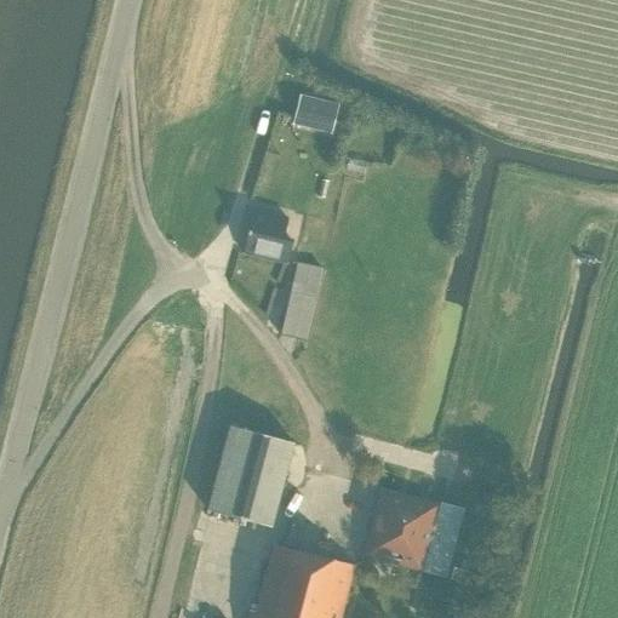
[(333,132),(341,102),(302,93),(295,124),(333,132)]
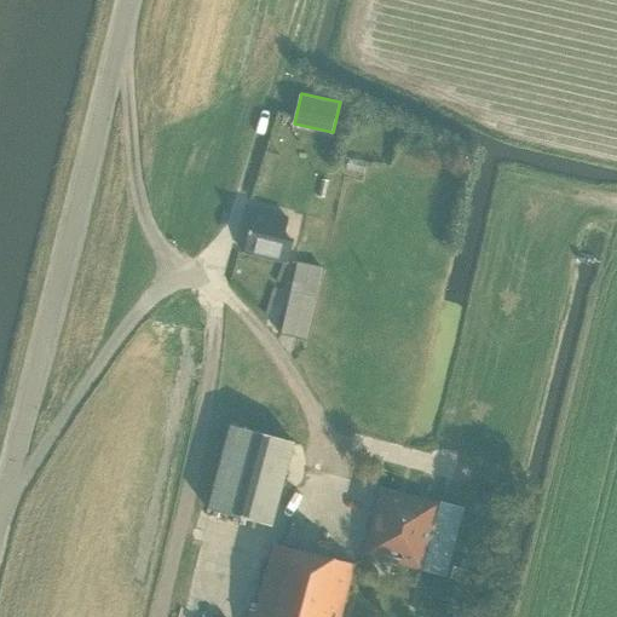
[(286,237),(290,217),(254,208),(243,253),(264,258),(288,263),(293,238),(286,237)]
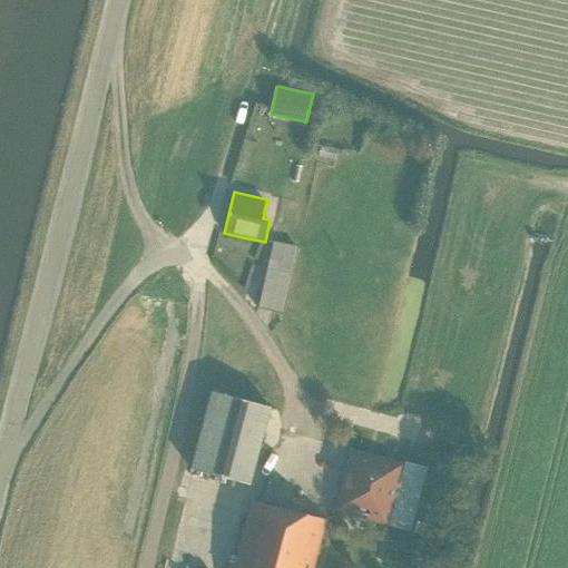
[(260,306),(283,311),(299,245),(274,240),(260,306)]
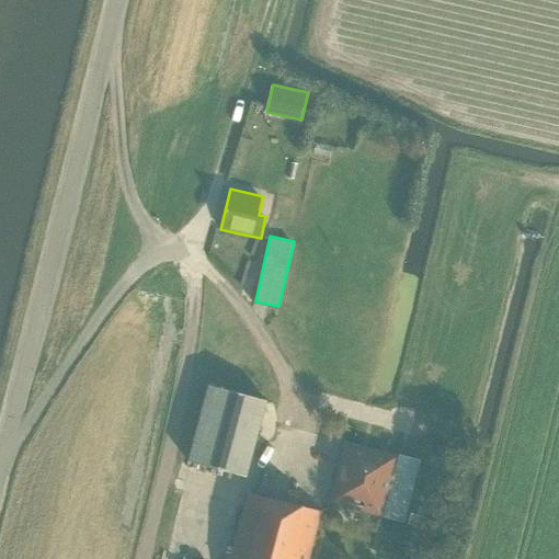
[(248,476),(266,399),(208,384),(189,460),(248,476)]
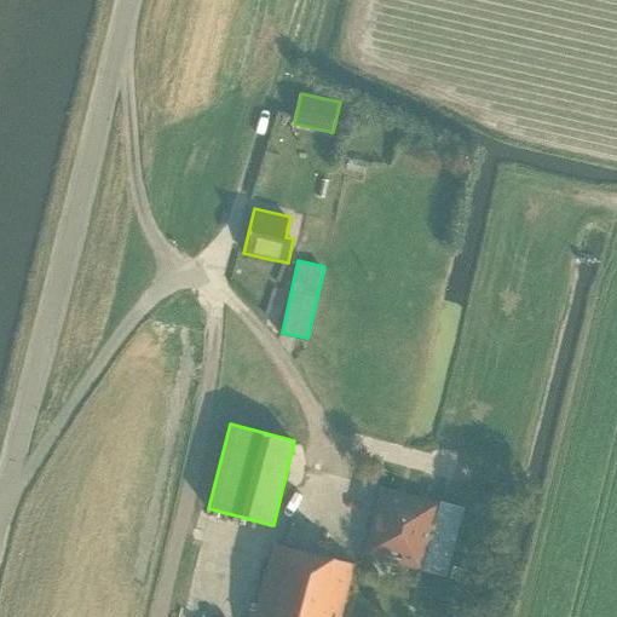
[(447,574),(465,508),(386,486),(380,509),(375,509),(364,552),(447,574)]
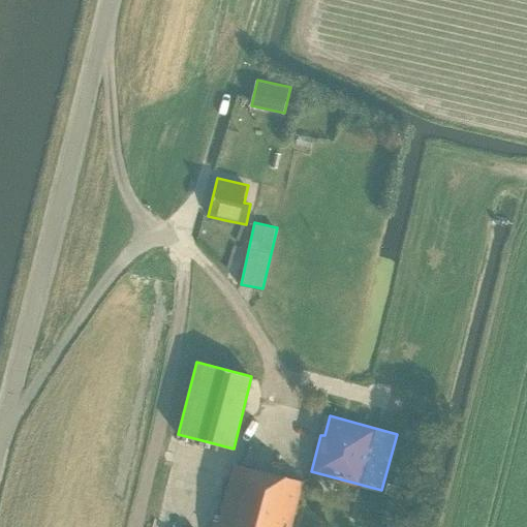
[(291,526),(305,481),(235,462),(216,526),(291,526)]
